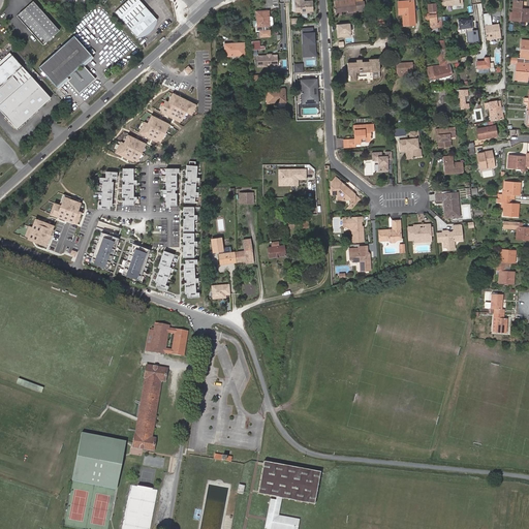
[(127,0),(115,12),(125,25),(136,37),(137,37),(139,37),(142,36),(144,35),(146,34),(148,33),(150,32),(151,31),(153,29),(154,27),(155,25),(156,23),(156,21),(156,20),(145,6),(138,0),(127,0)]
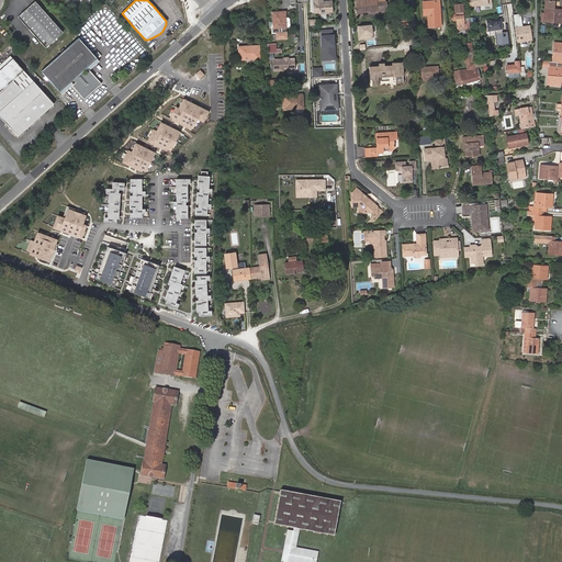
[(332,12),(332,1),(322,1),(322,0),(313,0),(314,13),(318,12),(321,14),(326,13),(327,12),(332,12)]
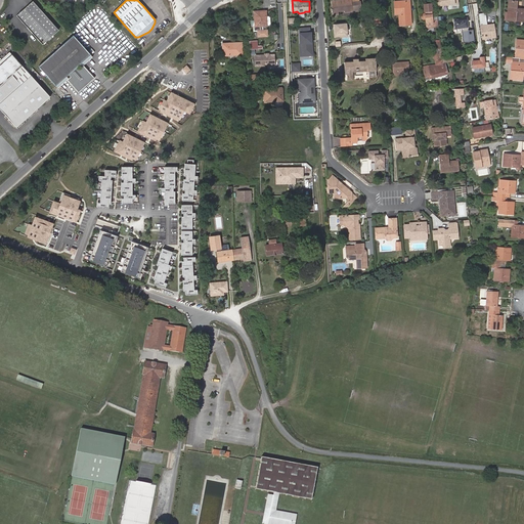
[(351,3),(351,0),(339,0),(334,1),(334,3),(331,4),(333,15),(339,14),(339,11),(344,10),(344,12),(353,12),(351,3)]
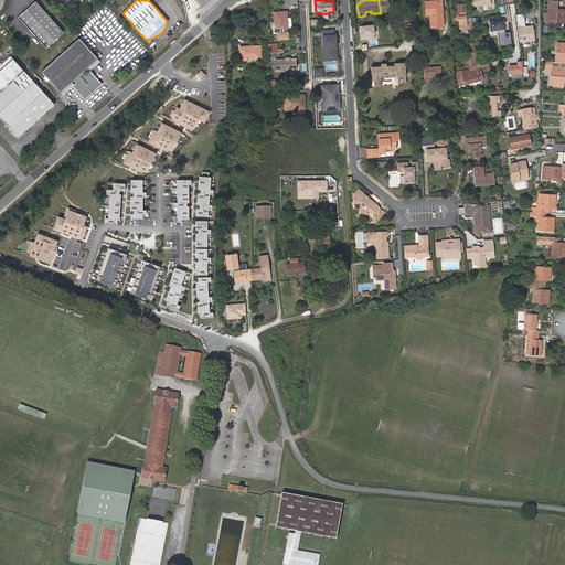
[(439,7),(441,6),(441,0),(430,1),(430,8),(425,8),(426,16),(429,16),(430,28),(443,27),(443,11),(439,12),(439,7)]
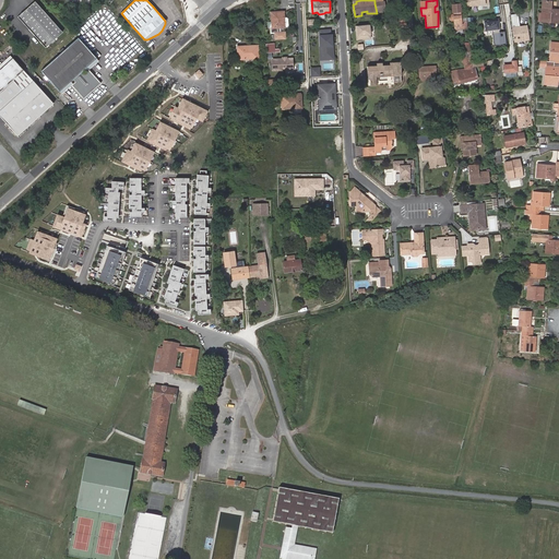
[(18,16),(45,46),(62,31),(34,1),(23,12),(21,11),(20,13),(20,14),(18,16)]
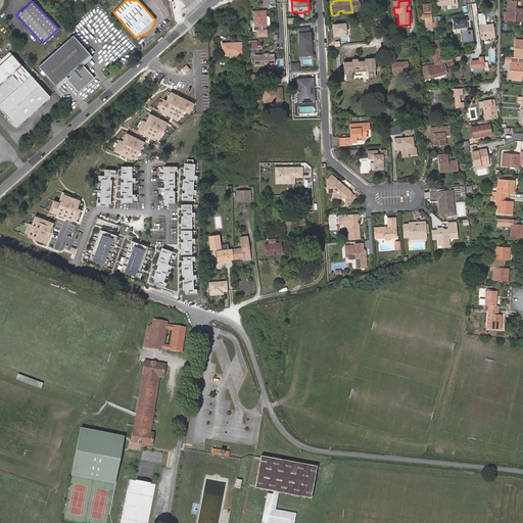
[(522,9),(516,9),(517,1),(508,1),(507,12),(505,12),(504,19),(522,21),(522,9)]
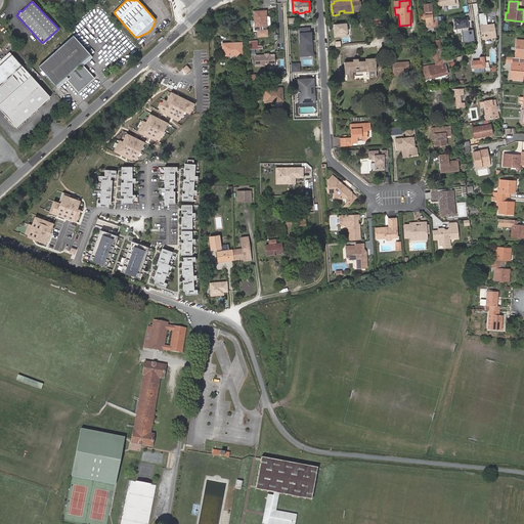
[(438,28),(437,20),(433,22),(432,4),(424,5),(426,29),(438,28)]
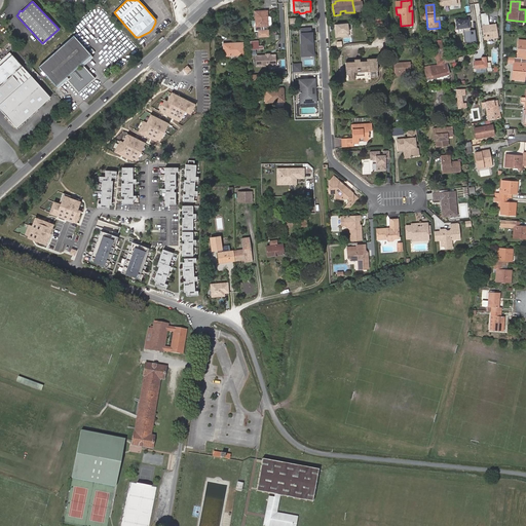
[(271,24),(271,17),(270,16),(267,16),(267,11),(262,11),(262,9),(254,10),(254,14),(256,14),(256,20),(252,20),(253,27),(255,27),(255,31),(259,31),(259,36),(268,36),(268,30),(264,31),(264,26),(268,26),(270,25),(271,24)]
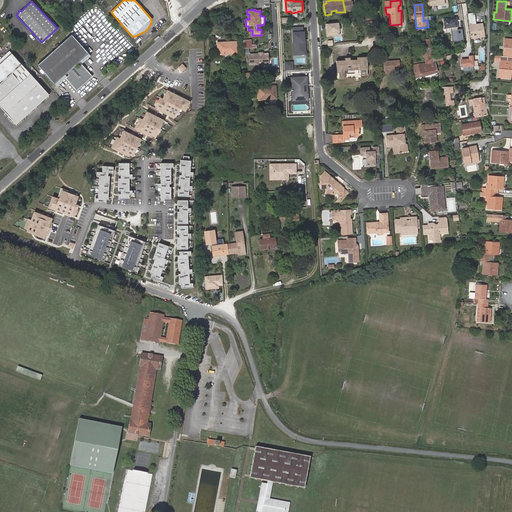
[(458,26),(457,18),(444,20),(445,27),(451,27),(452,41),(463,40),(462,30),(457,30),(457,26),(458,26)]
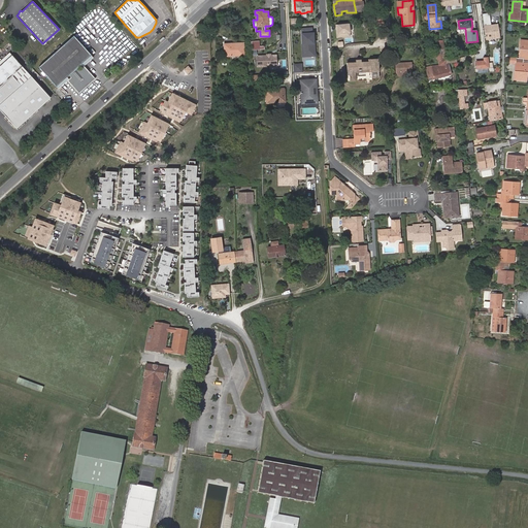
[(350,23),(335,24),(337,37),(351,35),(350,23)]
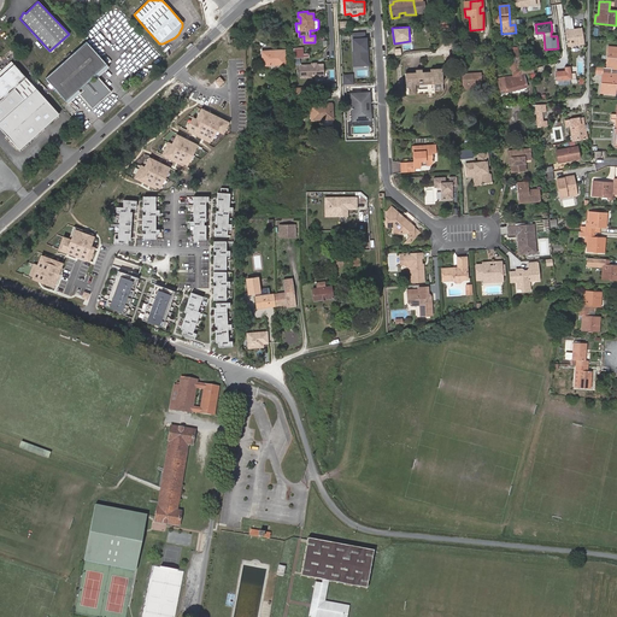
[(365,33),(352,34),(354,65),(368,65),(365,33)]
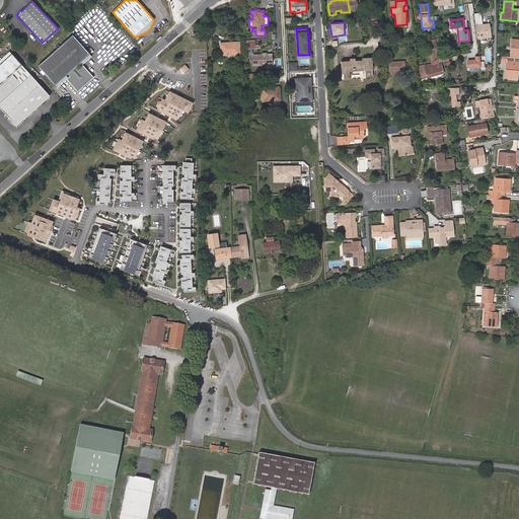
[(490,28),(476,30),(477,39),(491,36),(490,28)]
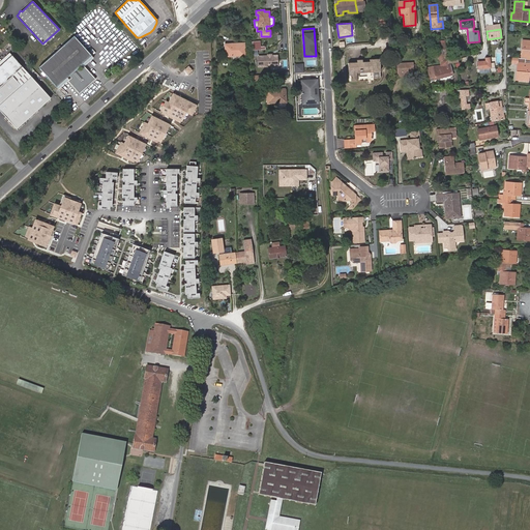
[(82,63),(91,55),(74,35),(38,66),(56,86),(65,78),(67,81),(79,93),(95,79),(84,66),(82,63)]
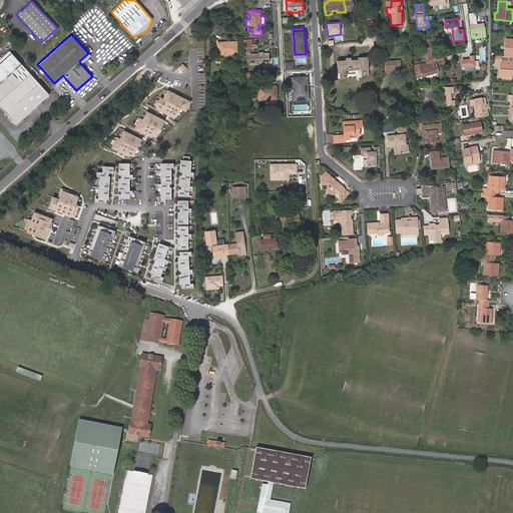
[(512,57),(512,39),(506,39),(504,56),(509,57),(512,57)]
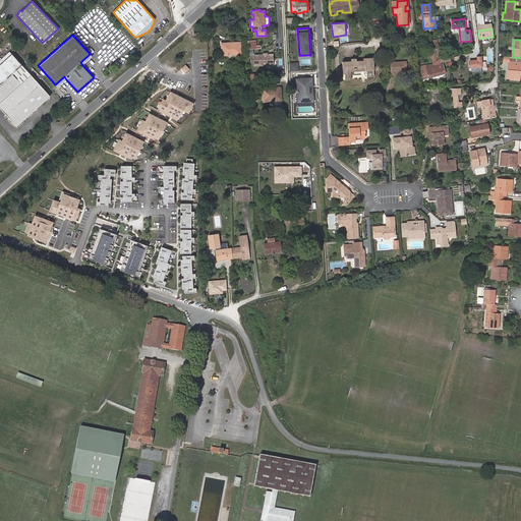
[(230,45),(221,46),(222,55),(241,55),(240,43),(229,43),(230,45)]
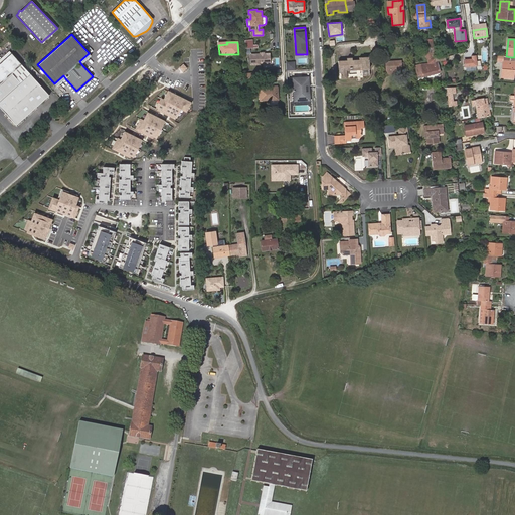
[(427,53),(425,53),(425,59),(431,59),(431,61),(436,61),(435,52),(427,53)]
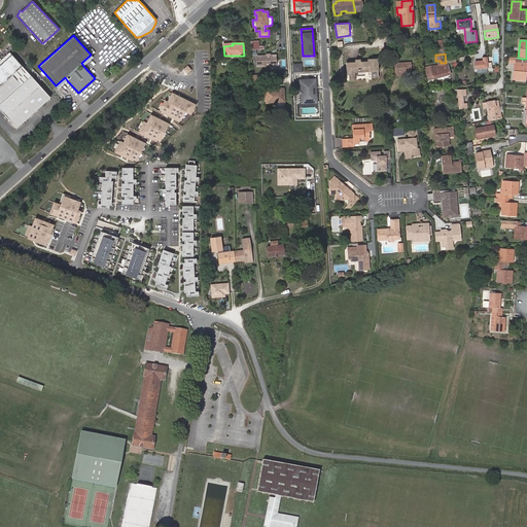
[(93,57),(91,55),(81,63),(83,66),(93,57)]
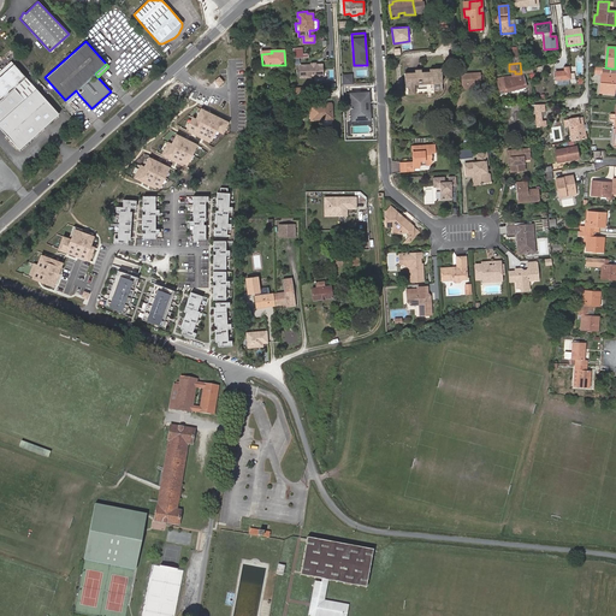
[(323,76),(323,64),(315,65),(314,66),(313,66),(312,65),(300,65),(301,78),(323,76)]
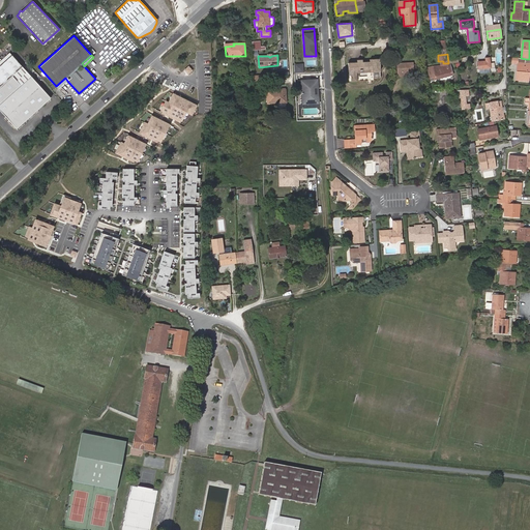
[(490,68),(490,58),(486,58),(486,61),(477,62),(478,68),(490,68)]
